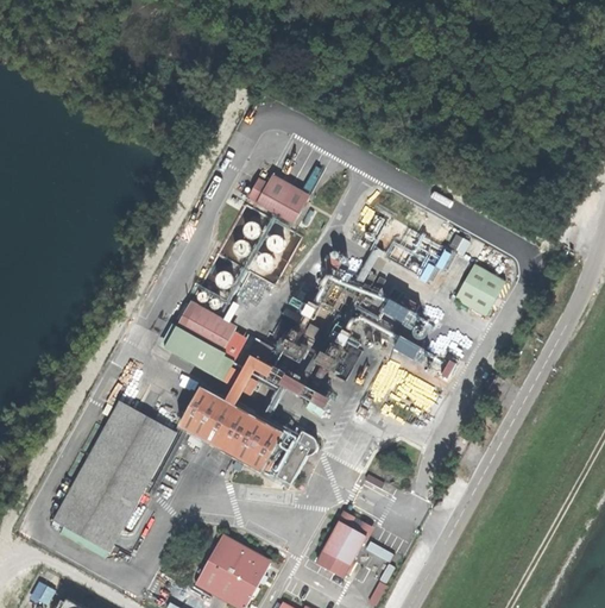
[(249,196),(295,221),(306,202),(260,177),(249,196)]
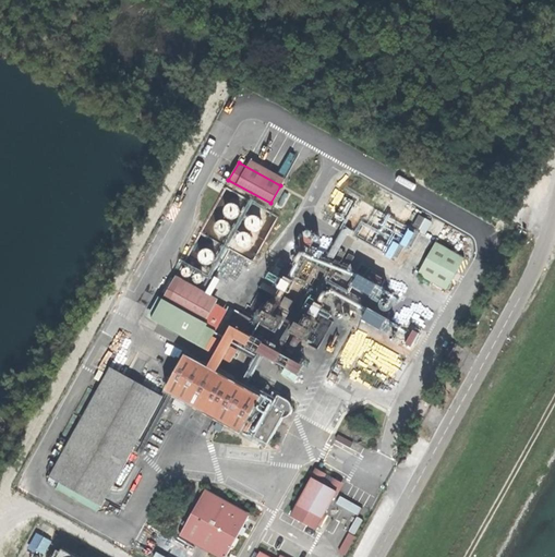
[(238,202),(230,201),(225,206),(224,213),(229,218),(236,219),(241,215),(242,207),(238,202)]
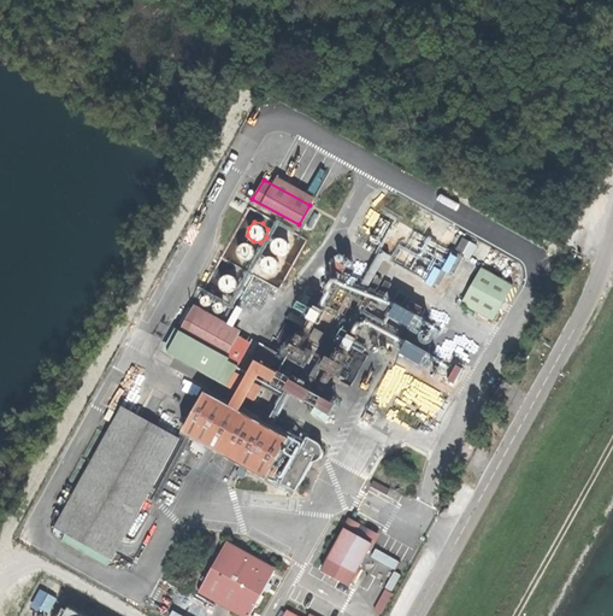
[(424,270),(434,275),(457,234),(447,228),(424,270)]
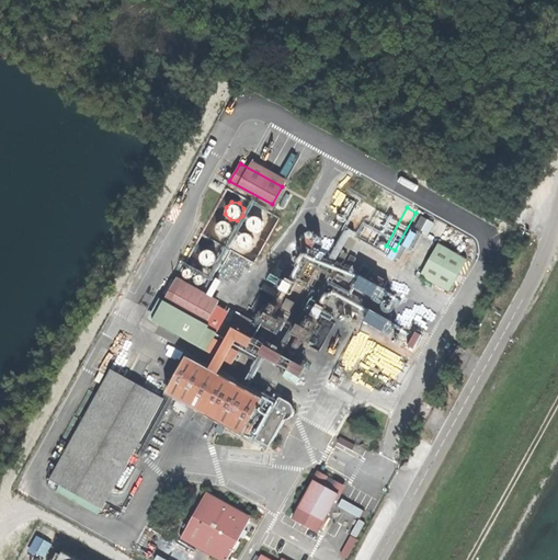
[(259,214),(252,213),(247,218),(246,225),(251,230),(258,231),(263,227),(264,219),(259,214)]
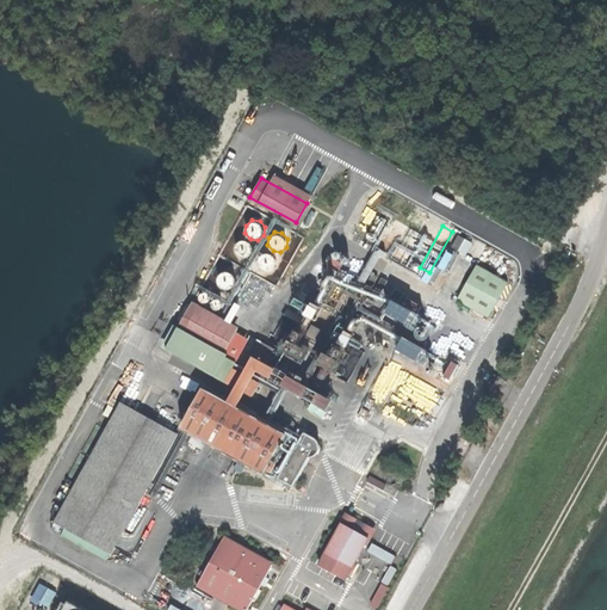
[(452,246),(459,250),(466,238),(458,234),(452,246)]
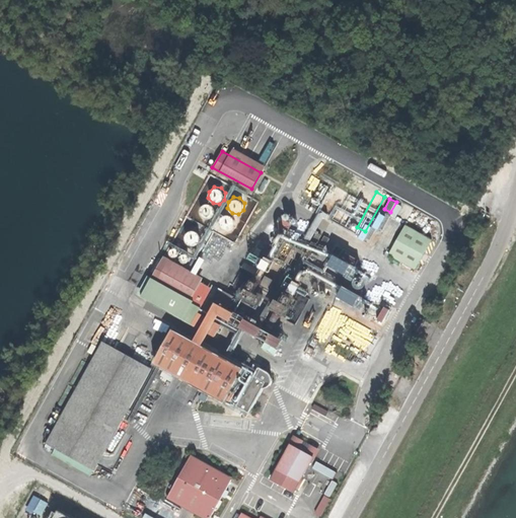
[(211,203),(205,203),(200,207),(199,214),(203,219),(210,219),(215,215),(215,208),(211,203)]
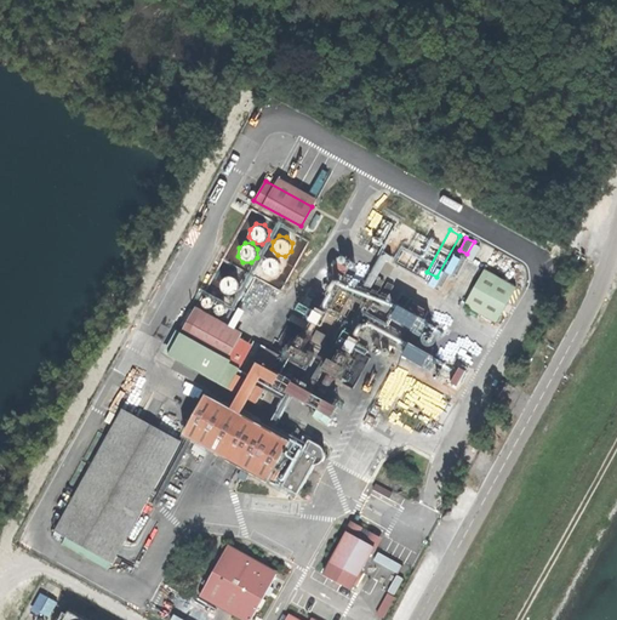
[(275,256),(268,255),(262,260),(261,268),(267,274),(274,276),(280,269),(281,262),(275,256)]
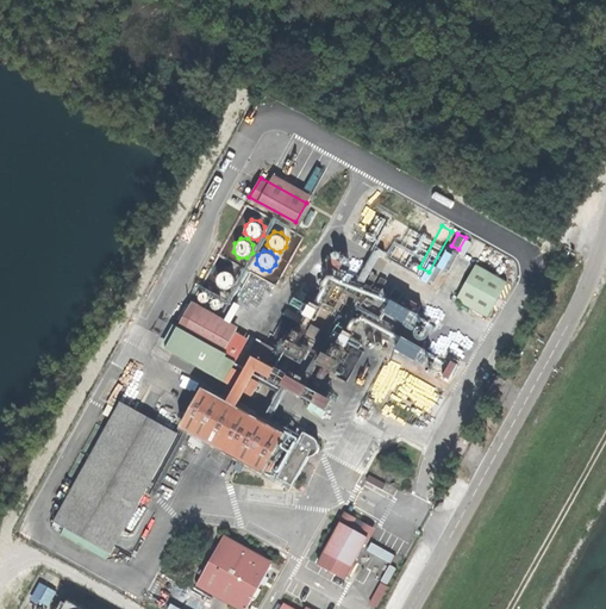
[(323,265),(336,272),(342,261),(328,254),(323,265)]
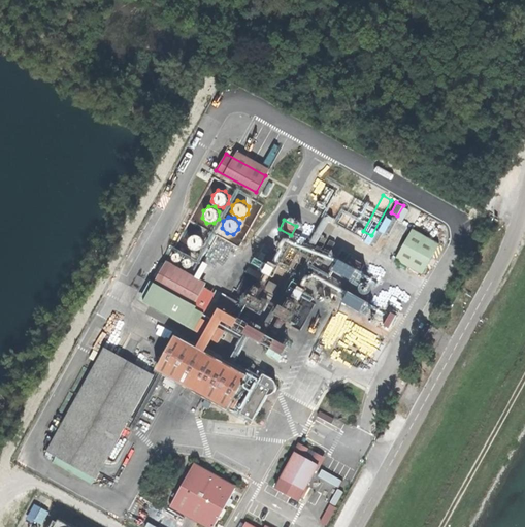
[(394,258),(423,274),(439,243),(411,228),(394,258)]
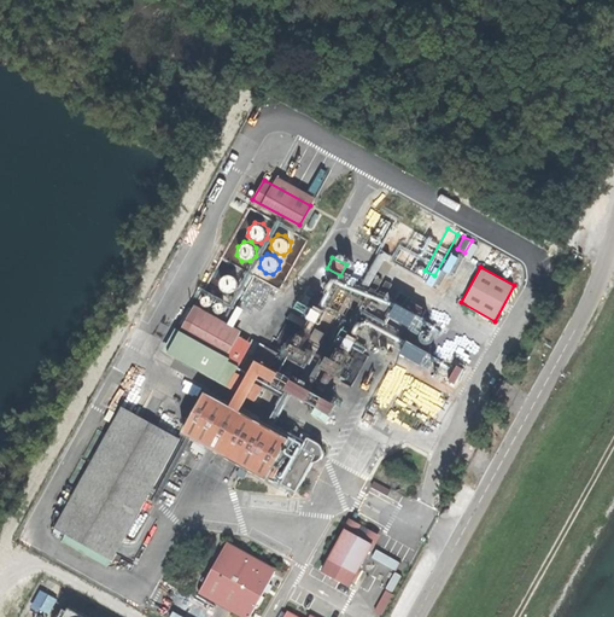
[(233,274),(226,273),(220,278),(218,286),(223,292),(232,292),(238,287),(238,280),(233,274)]
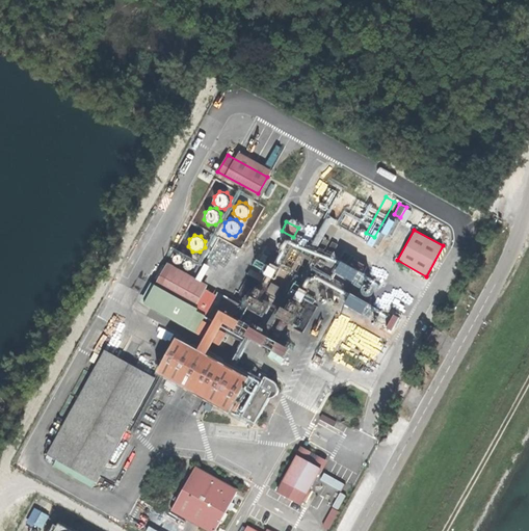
[(284,264),(302,274),(318,245),(299,235),(284,264)]
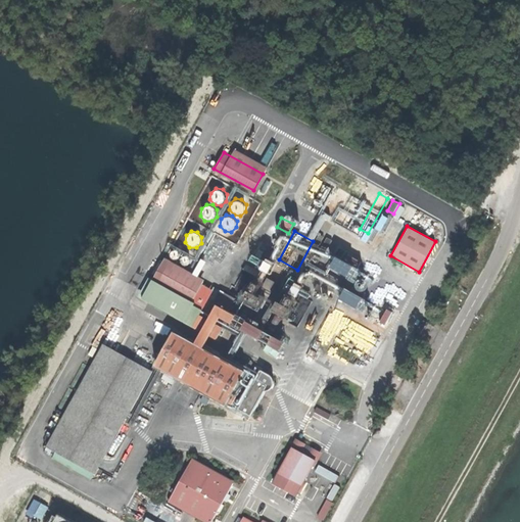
[(241,330),(246,319),(261,293),(257,292),(287,235),(282,232),(252,288),(244,283),(237,296),(246,300),(239,315),(230,310),(236,298),(220,290),(214,301),(217,303),(211,314),(241,330)]
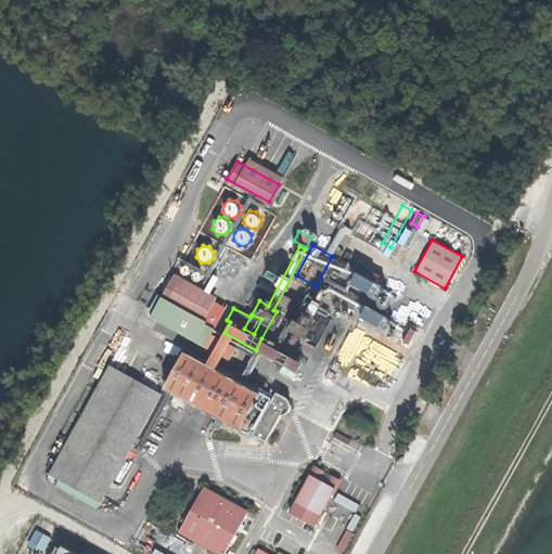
[(356,271),(362,274),(368,266),(360,261),(356,271)]
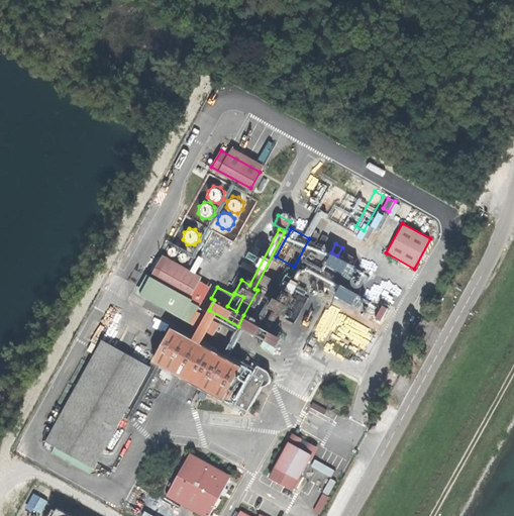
[(176,246),(171,245),(168,248),(167,252),(169,256),(174,258),(177,254),(178,250),(176,246)]
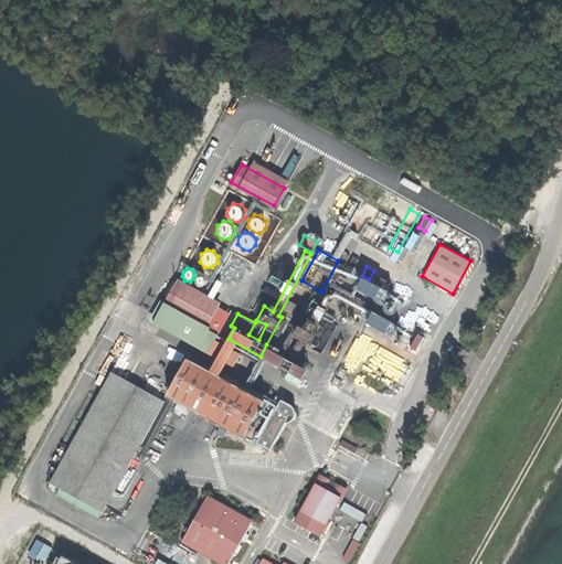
[(203,276),(199,275),(195,278),(194,283),(197,287),(202,288),(205,285),(207,280),(203,276)]
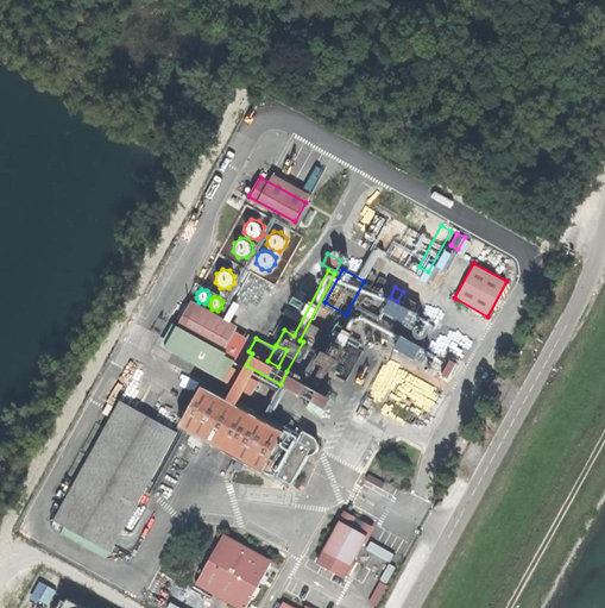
[(284,301),(279,315),(298,323),(304,308),(284,301)]
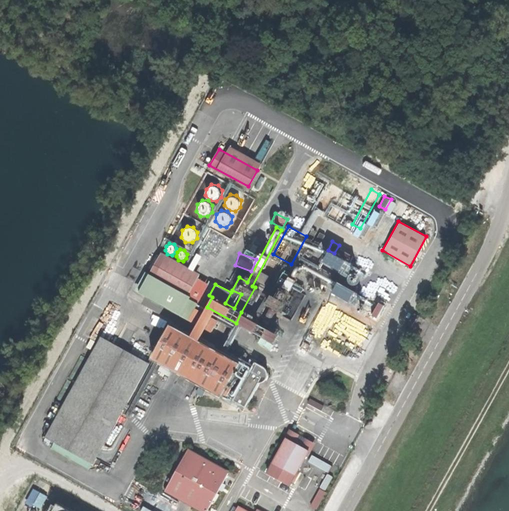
[(329,253),(317,275),(368,303),(372,295),(374,293),(370,291),(376,279),(329,253)]
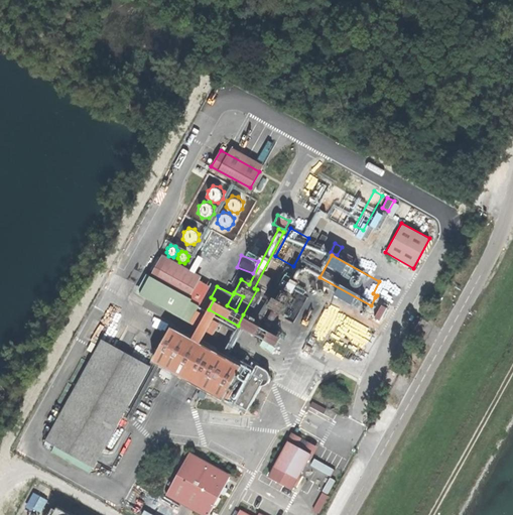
[(165,263),(156,280),(147,298),(191,322),(202,303),(190,298),(196,287),(200,280),(165,263)]
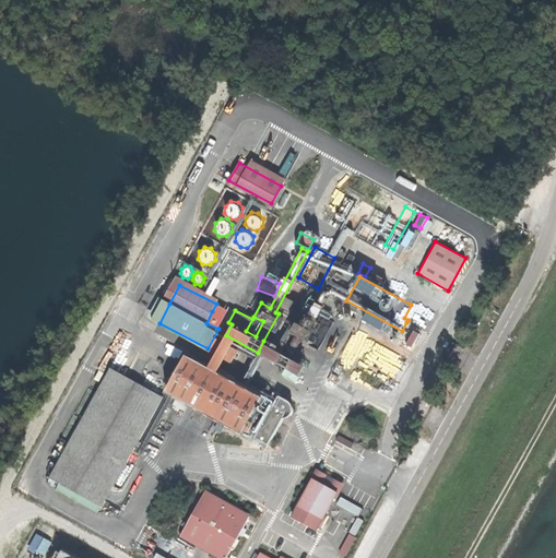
[(412,325),(406,322),(402,331),(346,300),(344,304),(356,310),(355,312),(403,340),(412,325)]
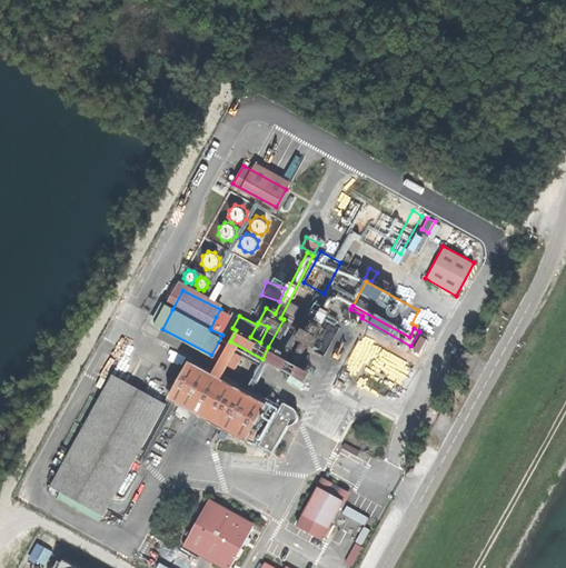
[(361,318),(363,316),(350,309),(347,308),(343,314),(355,321),(357,319),(360,321),(361,318)]
